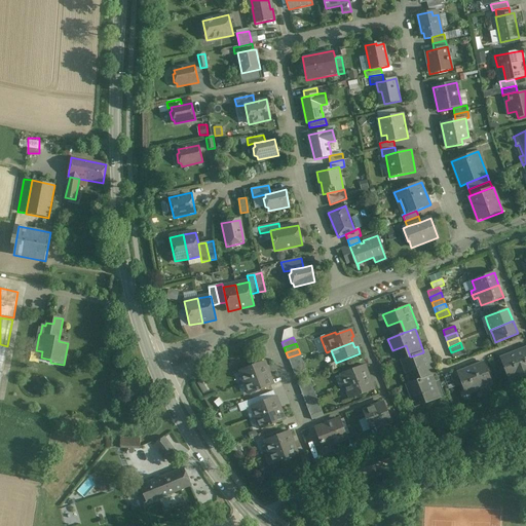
[(462,348),(451,352),(453,358),(464,353),(462,348)]
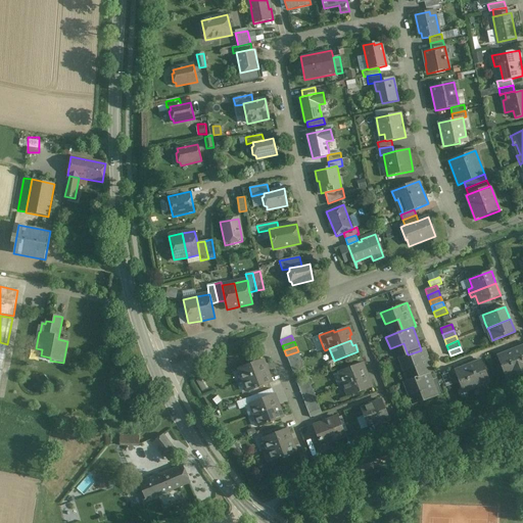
[(522,346),(513,350),(521,372),(522,370),(522,346)]
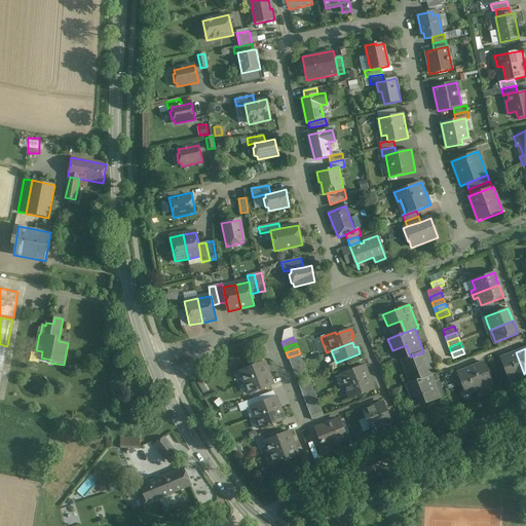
[(423,352),(411,357),(410,357),(401,361),(405,372),(419,367),(423,378),(433,375),(436,374),(427,350),(423,351),(423,352)]
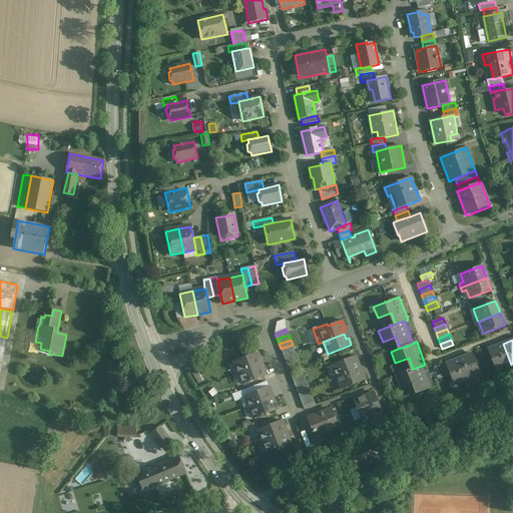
[(503,344),(490,349),(497,367),(500,369),(511,365),(503,344)]
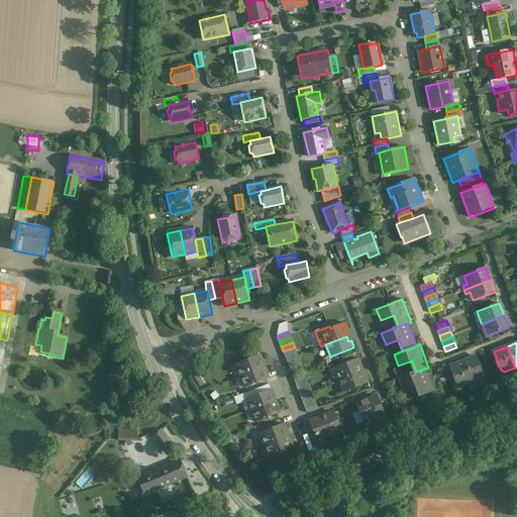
[(295,347),(283,351),(285,357),(297,352),(295,347)]
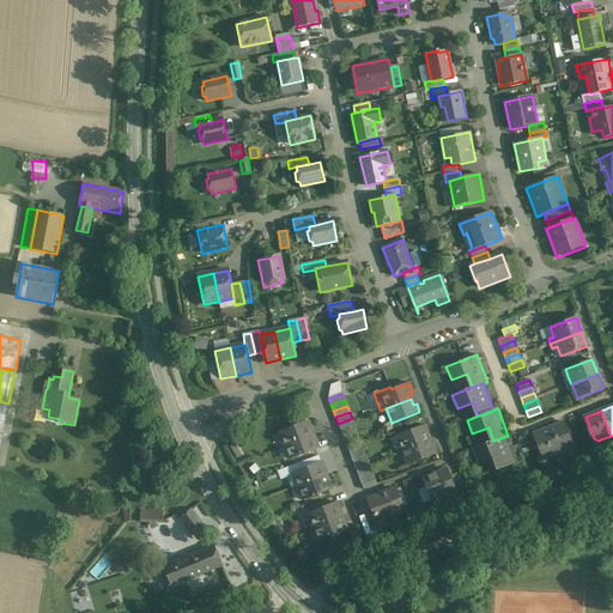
[(352,418),(338,424),(340,430),(354,424),(352,418)]
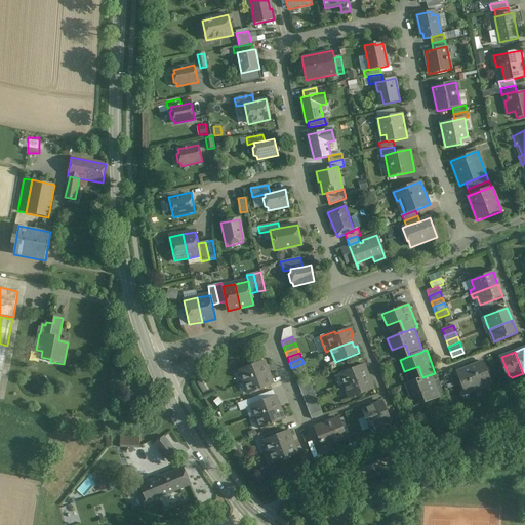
[(264,361),(240,369),(244,381),(266,373),(264,368),(266,367),(264,361)]
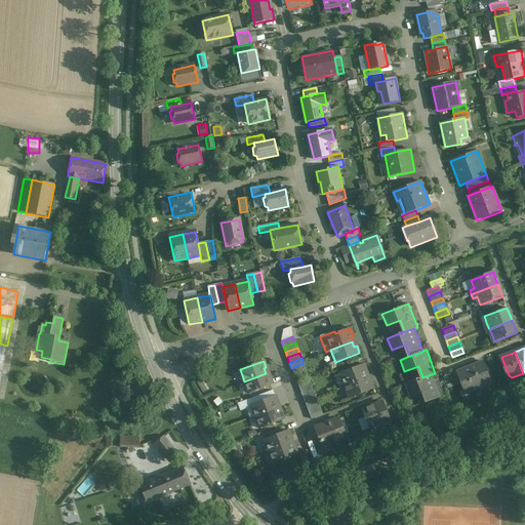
[(483,362),(470,367),(478,388),(489,384),(491,380),(483,362)]
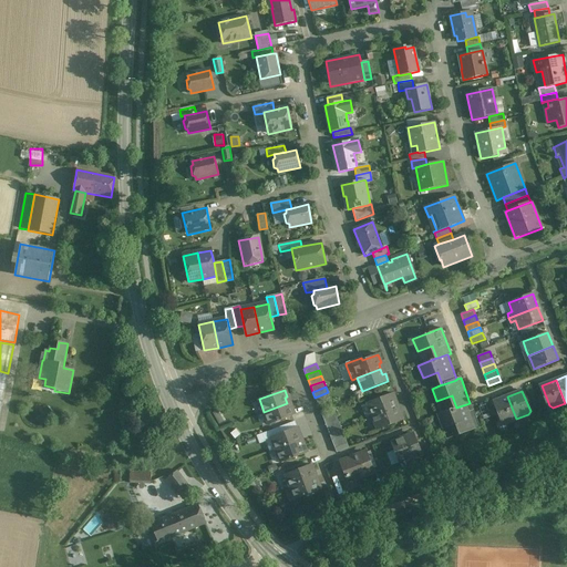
[(328,392),(315,398),(318,403),(330,399),(328,392)]
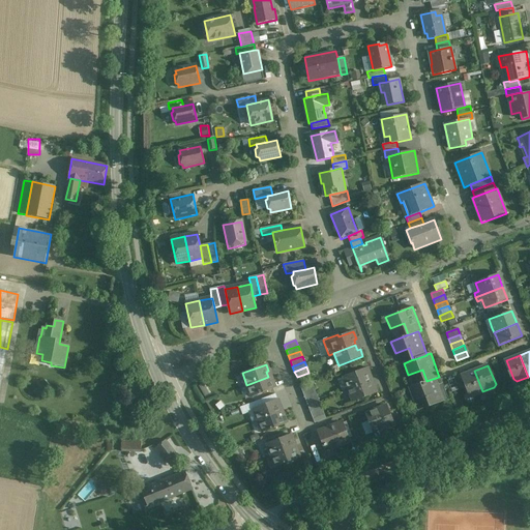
[(367,367),(343,377),(348,389),(370,381),(367,376),(370,375),(367,367)]
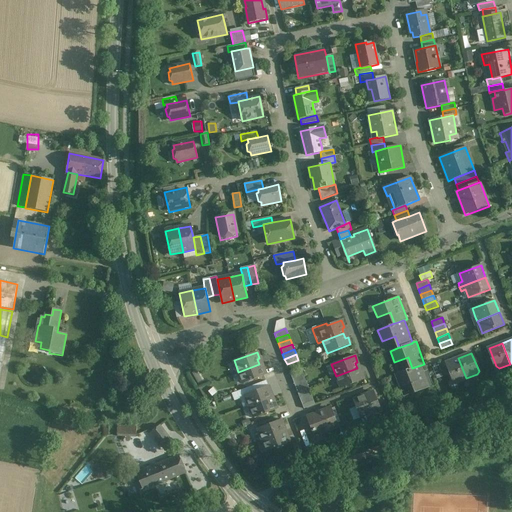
[(458,358),(445,363),(452,381),(455,383),(466,378),(458,358)]
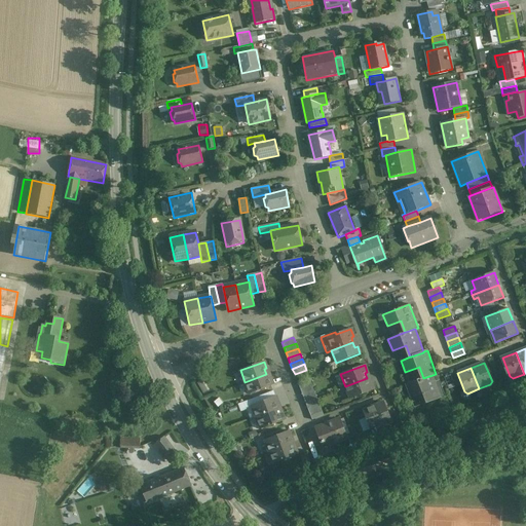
[(266,374),(245,382),(250,395),(271,386),(268,380),(271,379),(269,373),(266,374)]
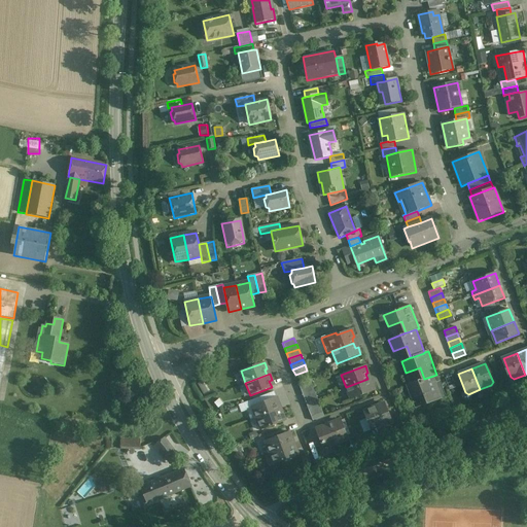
[(433,376),(424,379),(407,386),(411,397),(424,392),(429,403),(442,398),(433,376)]
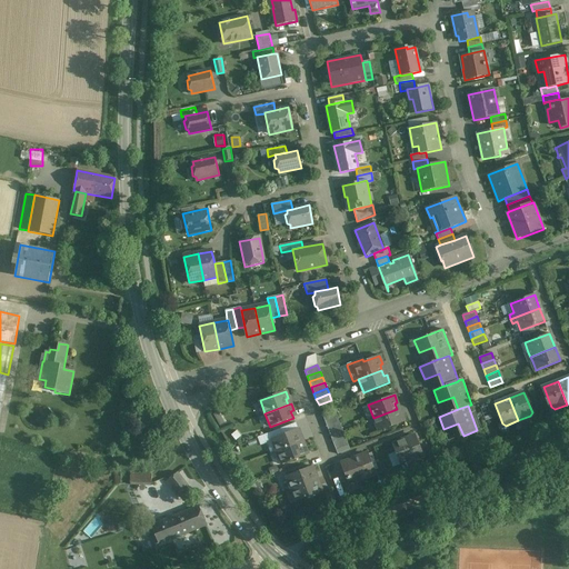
[(397,409),(373,418),(379,431),(405,421),(401,413),(399,415),(397,409)]
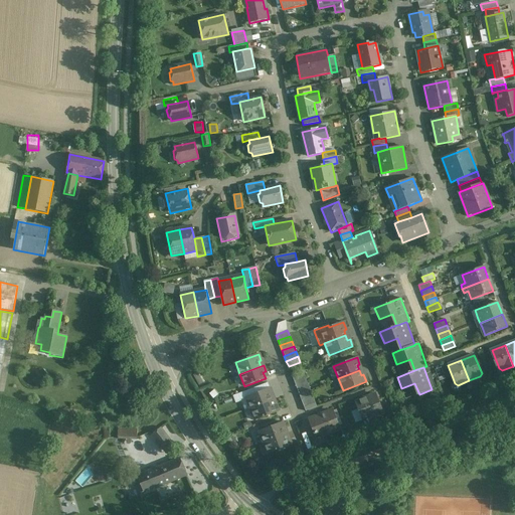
[(303,371),(292,376),(294,381),(305,377),(303,371)]
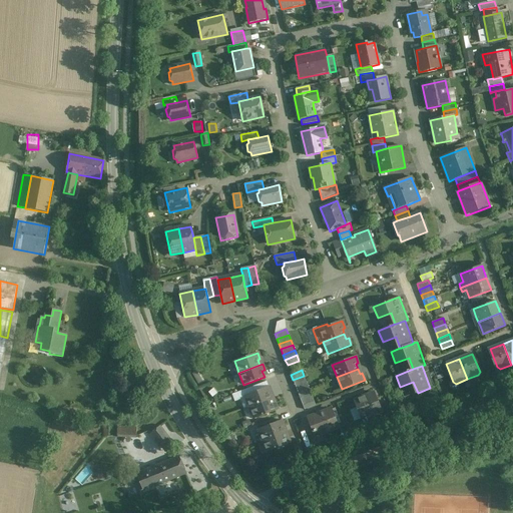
[(304,376),(293,380),(295,385),(306,381),(304,376)]
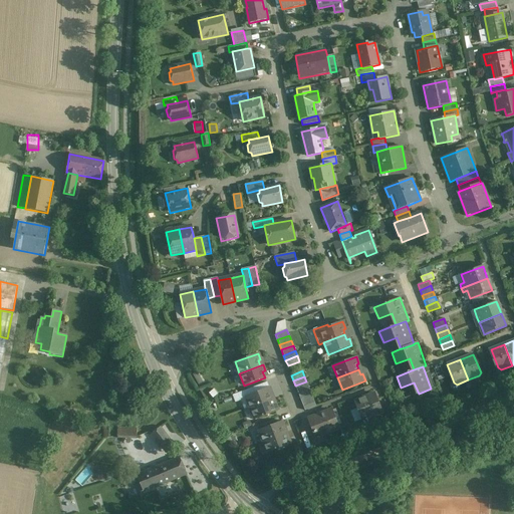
[(306,381),(295,386),(297,391),(308,387),(306,381)]
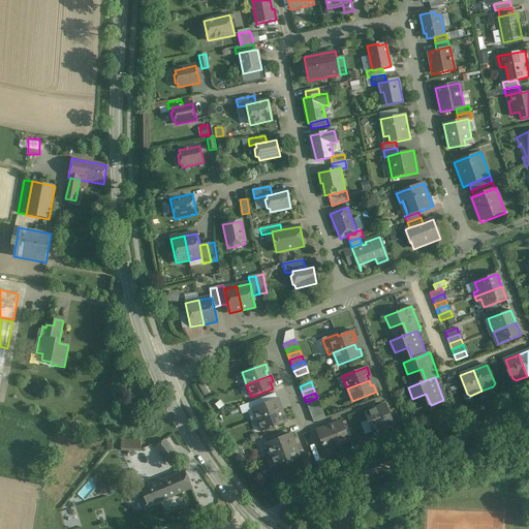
[(317,398),(306,402),(308,408),(319,403),(317,398)]
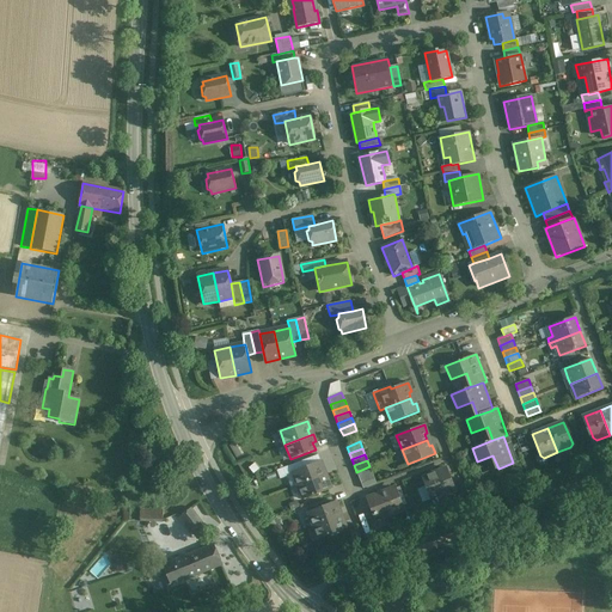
[(320,461),(293,472),(298,485),(323,476),(320,470),(324,469),(320,461)]
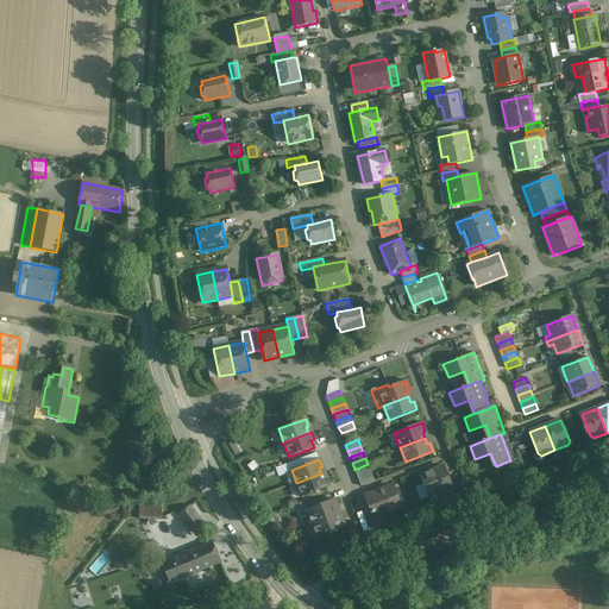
[(368,464),(355,470),(357,476),(370,470),(368,464)]
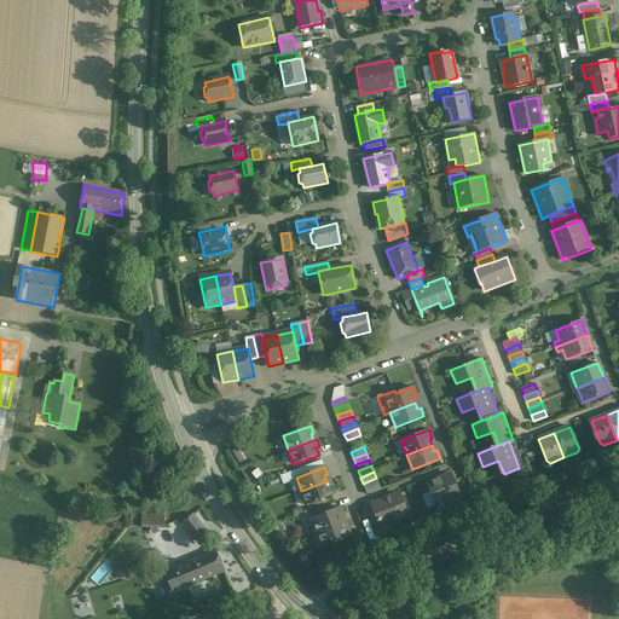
[(451,474),(428,482),(437,505),(460,497),(451,474)]
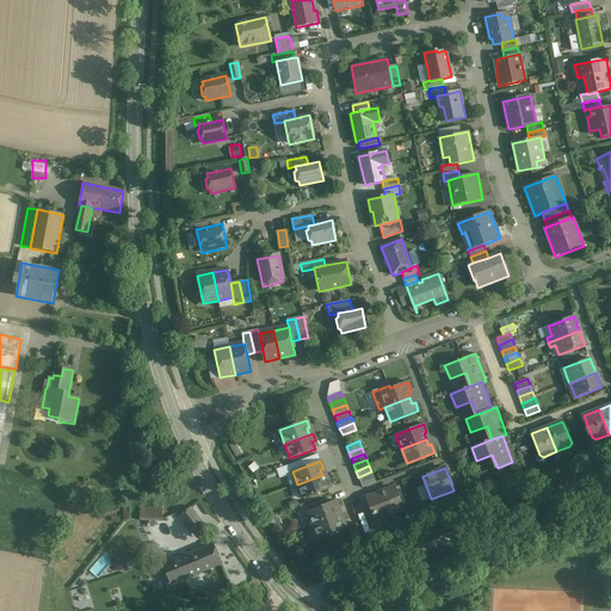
[(371,471),(358,477),(360,483),(375,479),(371,471)]
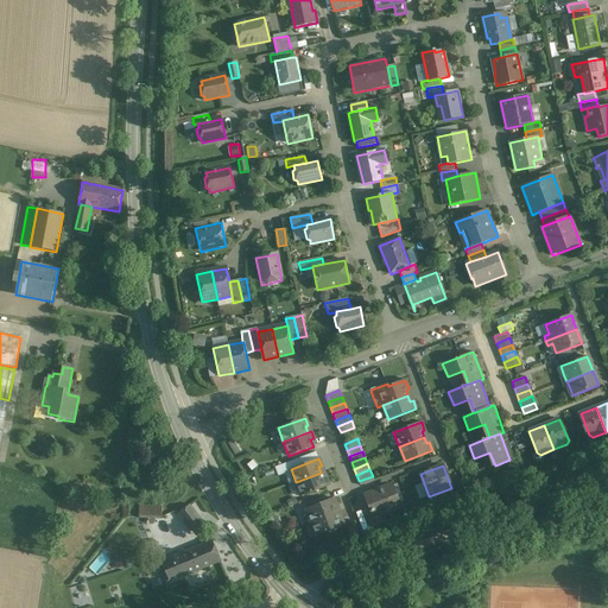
[(321,473),(296,482),(302,496),(327,487),(324,481),(327,480),(324,472),(321,473)]
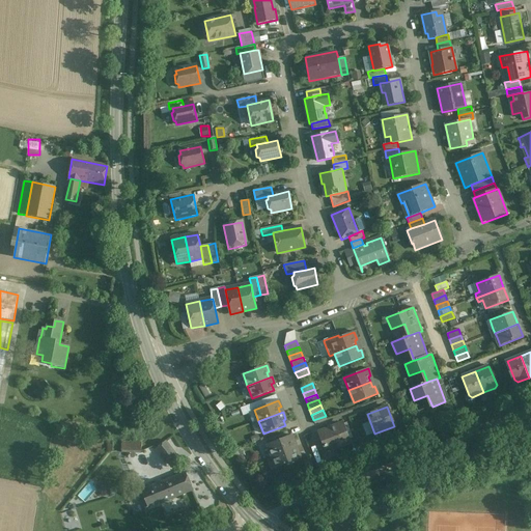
[(342,423),(318,432),(325,447),(328,446),(333,448),(350,442),(342,423)]
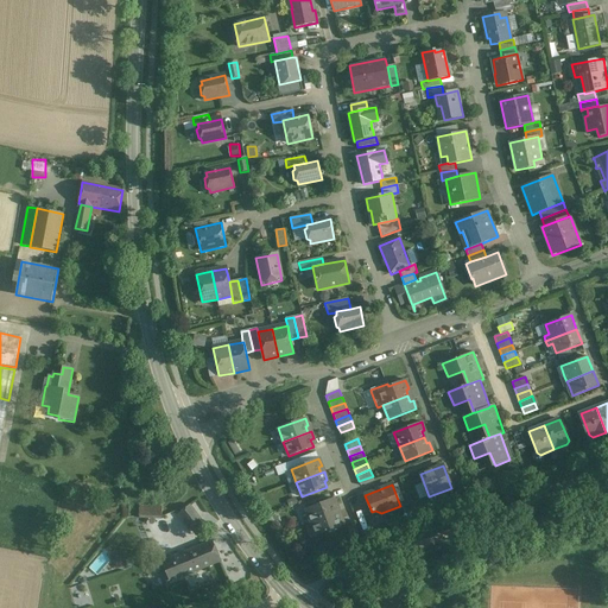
[(334,499),(306,510),(311,523),(336,513),(334,507),(336,506),(334,499)]
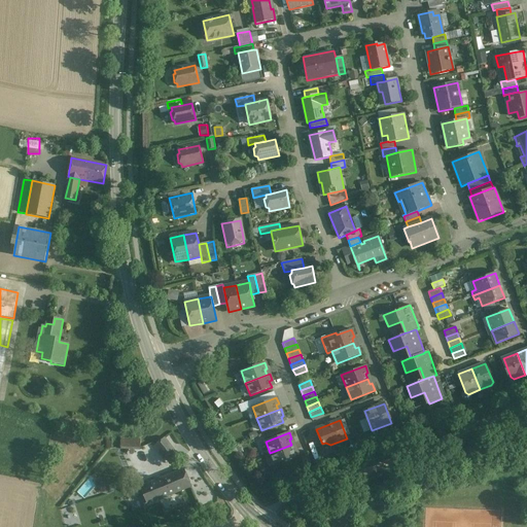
[(121,436),(121,447),(141,447),(141,437),(121,436)]
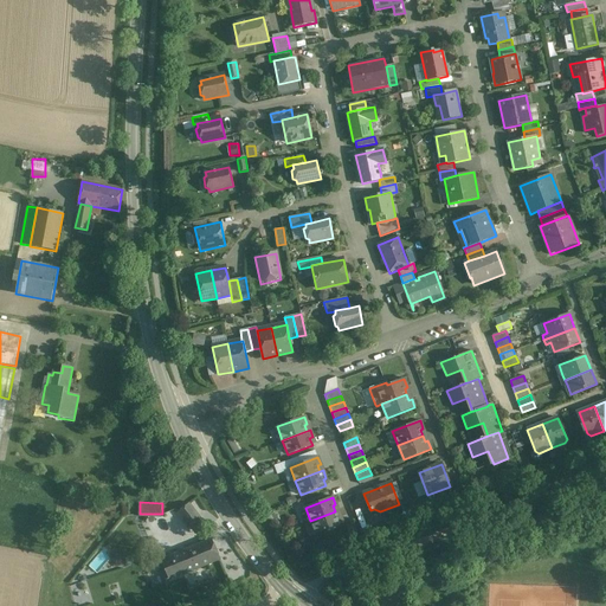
[(189,503),(178,513),(189,529),(202,520),(189,503)]
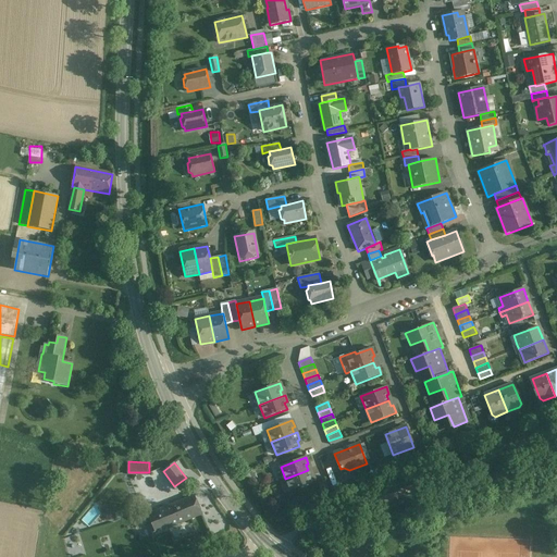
[(308,470),(285,479),(289,491),(312,482),(310,477),(313,475),(310,469),(308,470)]
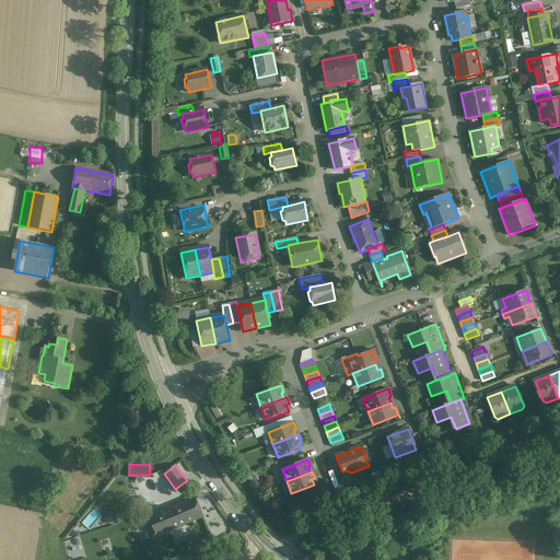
[(196,498),(146,518),(153,538),(205,517),(196,498)]
